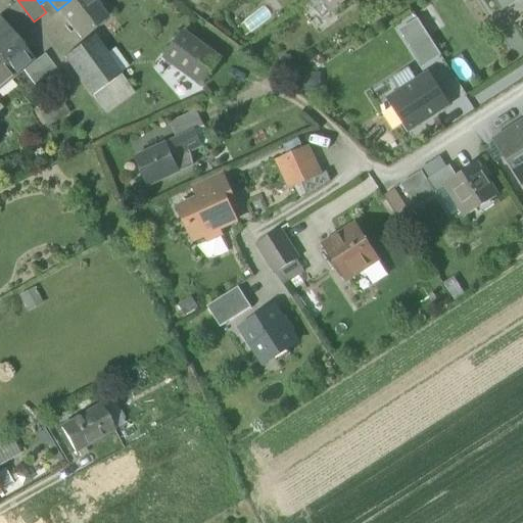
[(46,12),(51,18),(58,12),(57,10),(48,0),(45,0),(40,4),(46,12)]
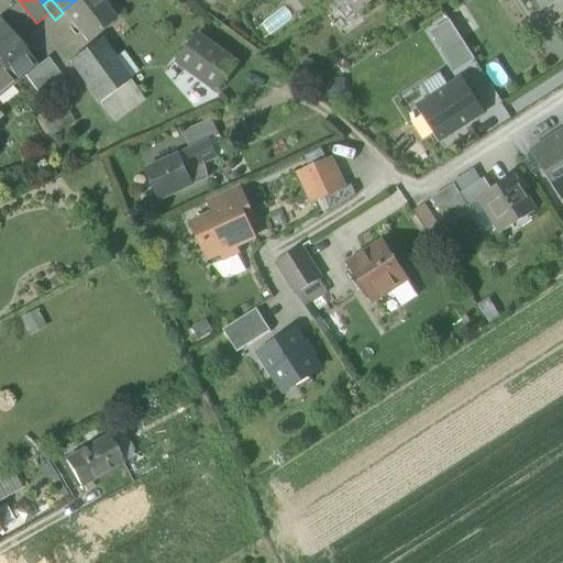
[(114,20),(99,0),(76,0),(62,11),(63,13),(86,42),(96,35),(114,20)]
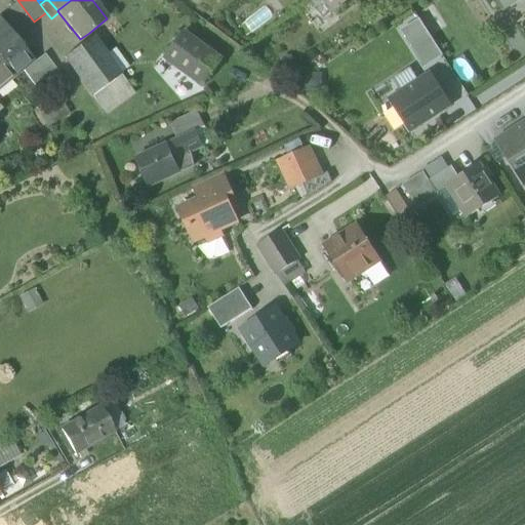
[(309,0),(324,19),(334,11),(324,0),(309,0)]
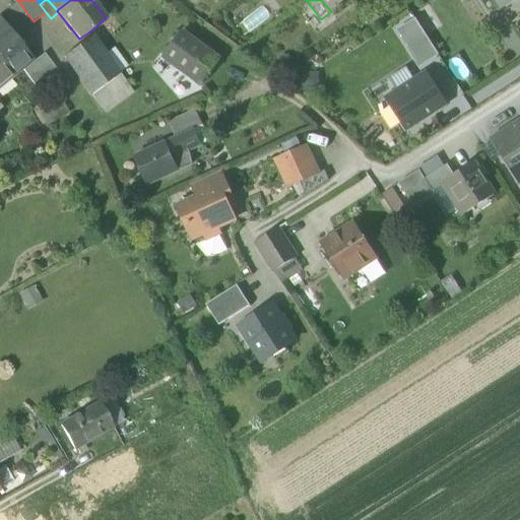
[(321,0),(331,11),(345,0),(321,0)]
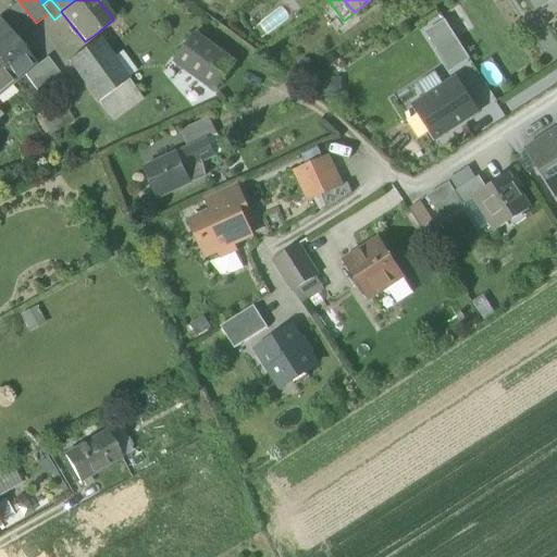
[(556,0),(524,0),(534,13),(555,0),(556,0)]
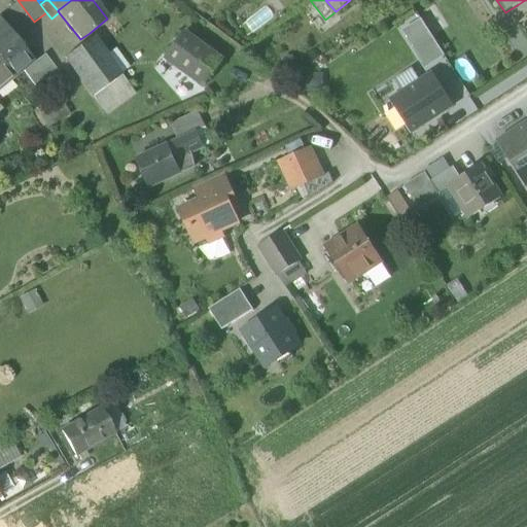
[(0,19),(0,61),(12,76),(22,69),(33,61),(0,19)]
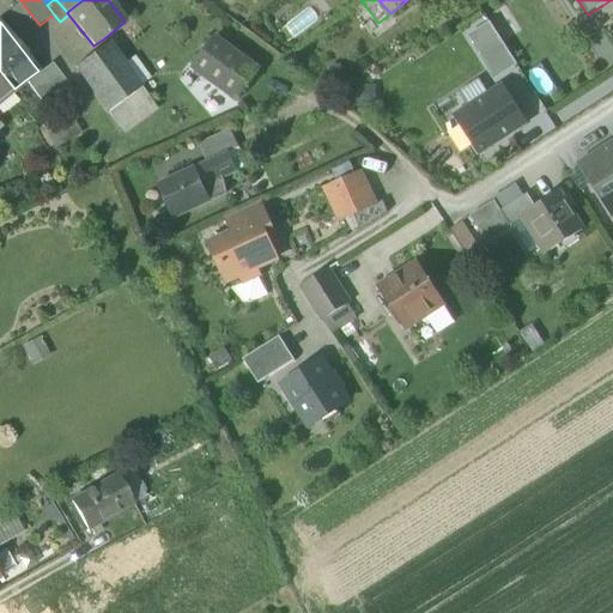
[(473,42),(493,29),(490,23),(469,36),(473,42)]
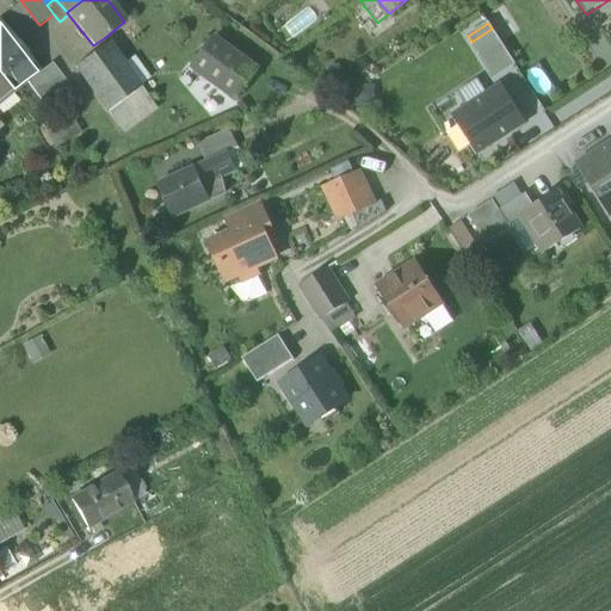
[(492,29),(471,42),(495,78),(516,66),(492,29)]
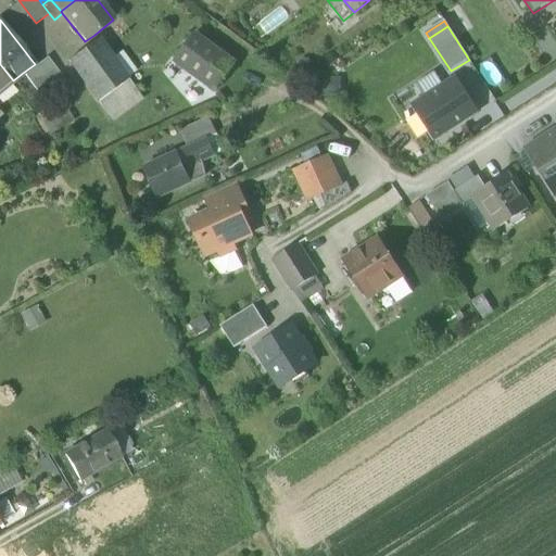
[(174,64),(214,95),(237,64),(196,34),(174,64)]
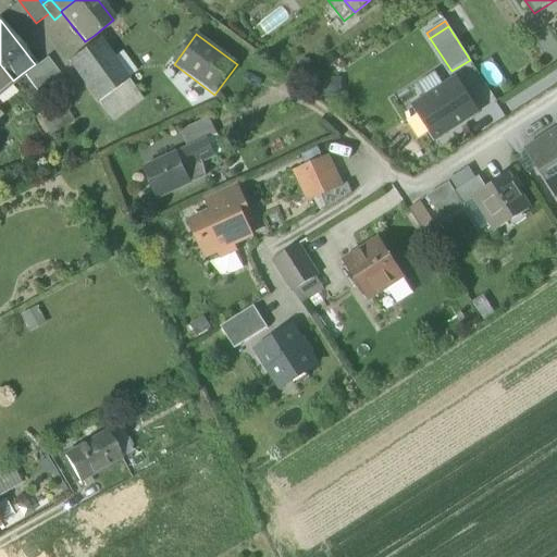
[(70,61),(98,102),(111,93),(127,81),(99,40),(70,61)]
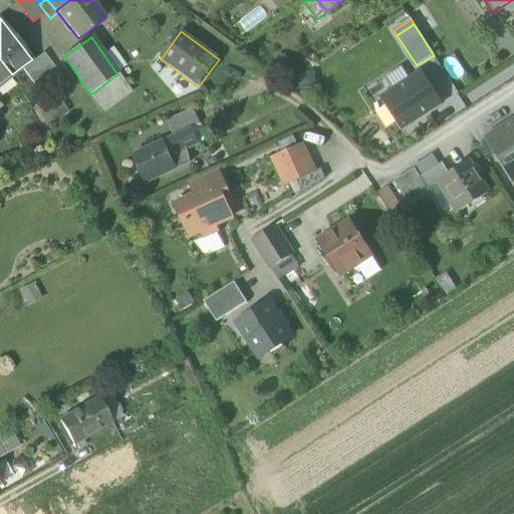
[(21,67),(35,85),(56,70),(44,55),(35,61),(32,59),(21,67)]
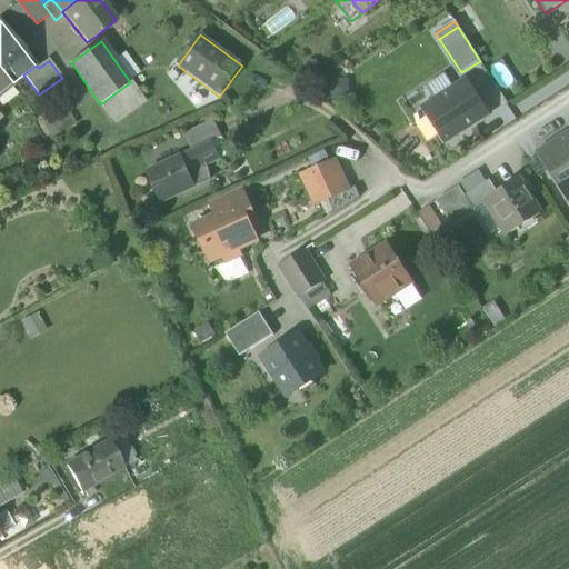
[(0,95),(15,83),(13,82),(0,66),(0,95)]
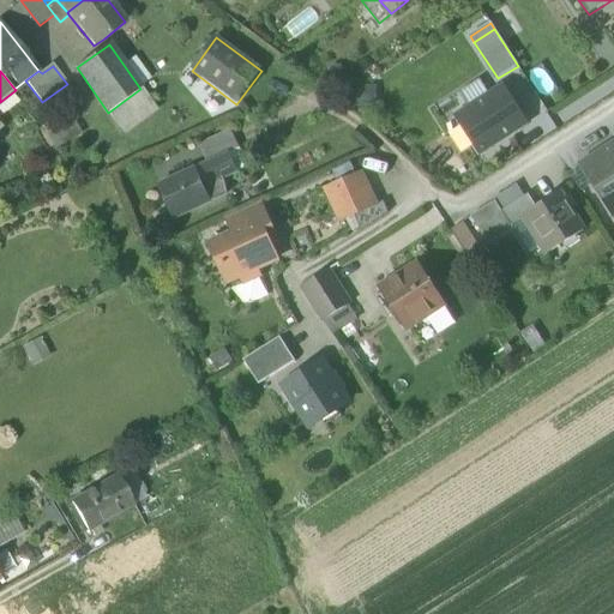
[(461,94),(471,110),(491,97),(480,80),(461,94)]
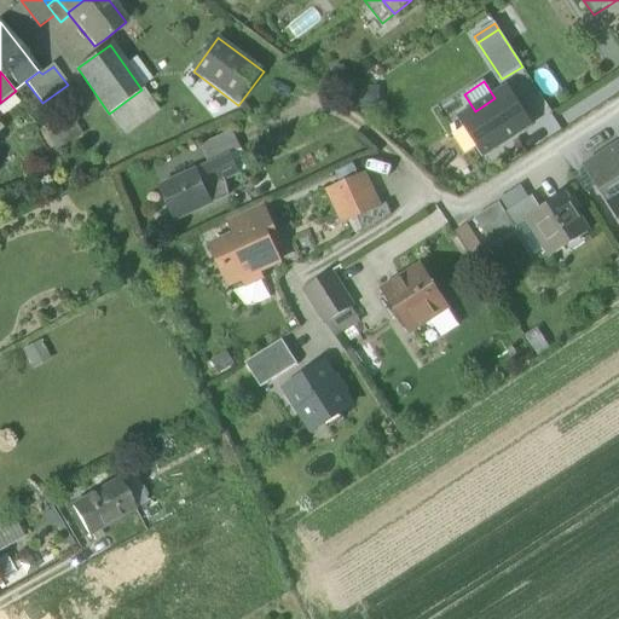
[(123,103),(138,123),(156,110),(142,90),(123,103)]
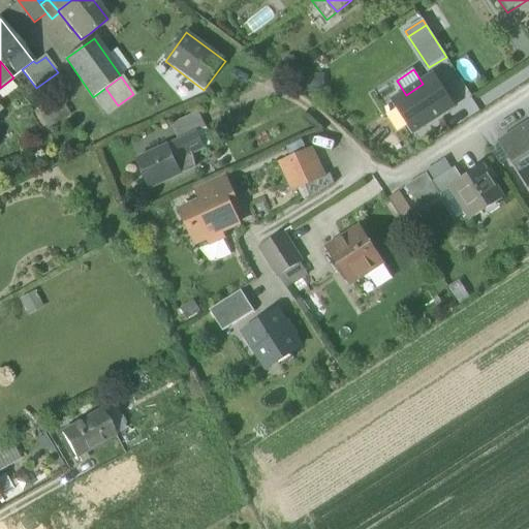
[(318,76),(304,76),(303,92),(318,92),(318,76)]
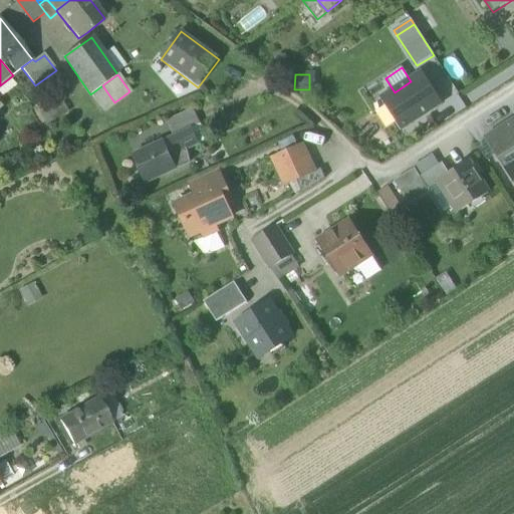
[(395,92),(382,99),(402,129),(441,103),(422,74),(411,81),(395,92)]
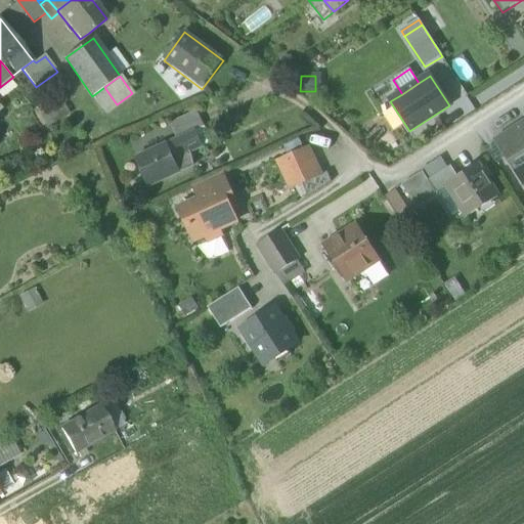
[(117,104),(104,87),(92,96),(104,113),(117,104)]
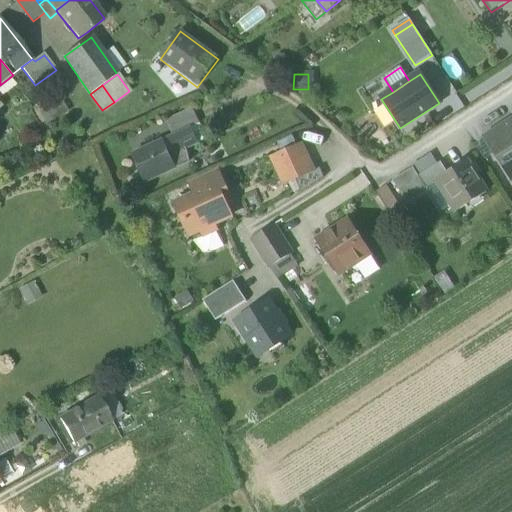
[(198,144),(206,140),(190,109),(165,121),(174,138),(191,129),(198,144)]
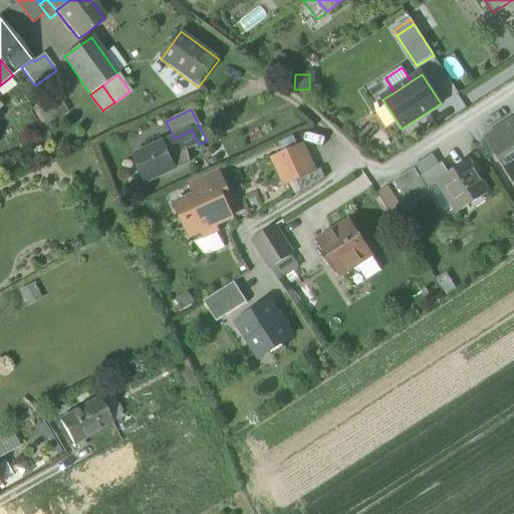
[(497,156),(513,182),(513,121),(487,140),(497,156)]
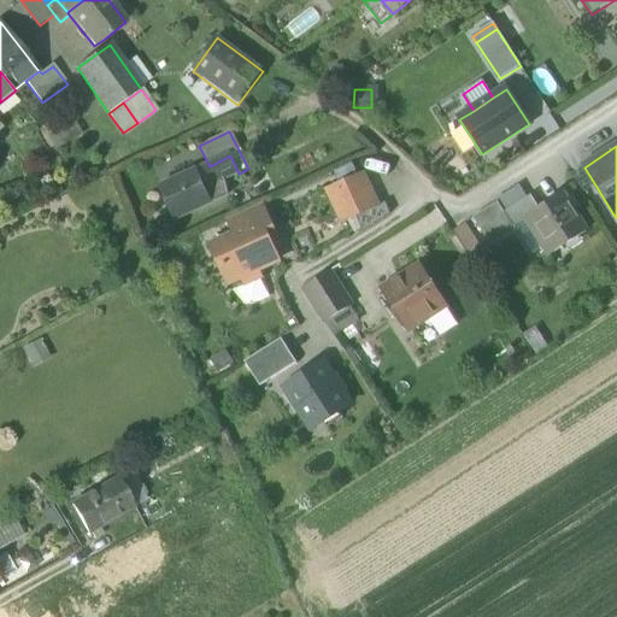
[(197,172),(205,189),(239,174),(230,156),(210,166),(197,172)]
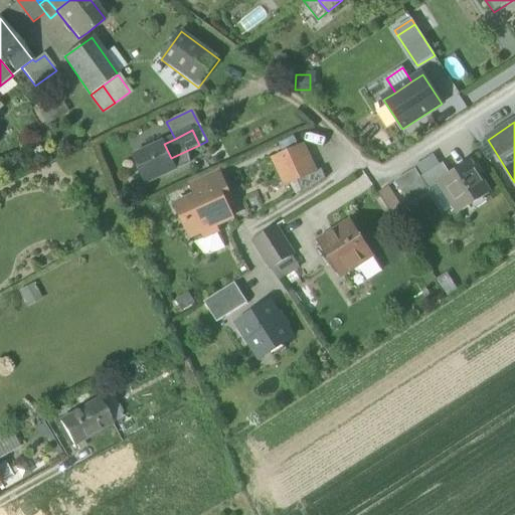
[(498,156),(488,140),(478,146),(488,162),(498,156)]
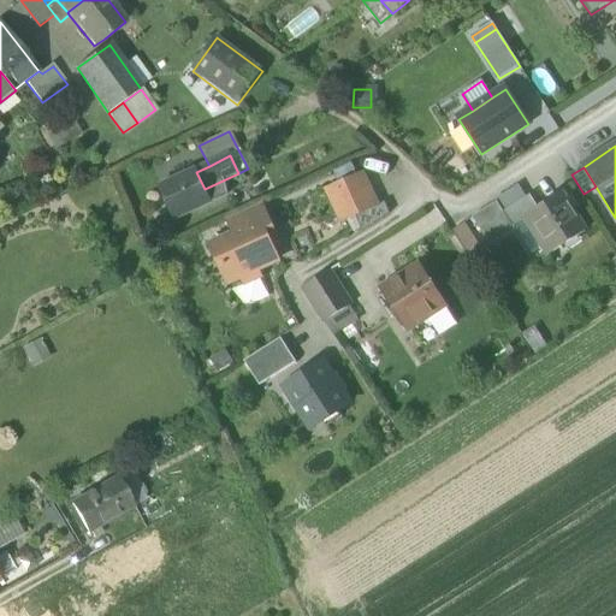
[(160,188),(176,221),(212,203),(205,189),(196,172),(196,171),(160,188)]
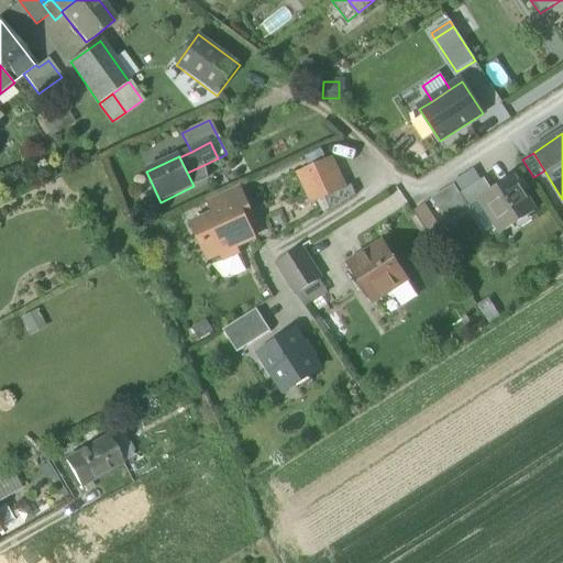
[(299,175),(312,203),(324,198),(344,189),(331,161),(299,175)]
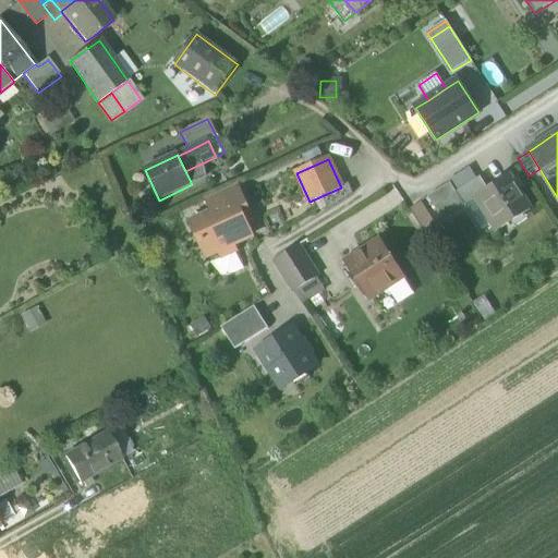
[(449,181),(450,184),(457,193),(477,180),(470,168),(449,181)]
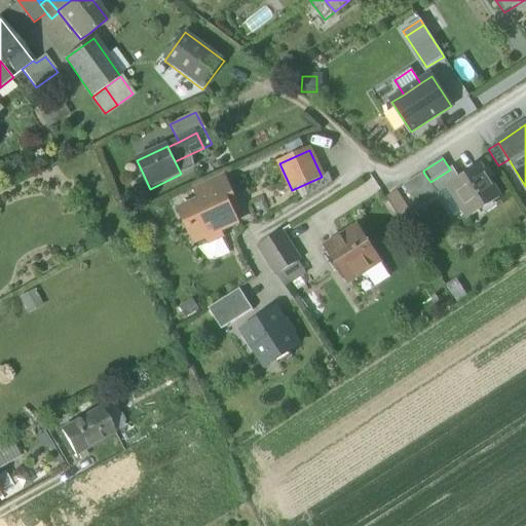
[(463,202),(473,217),(500,199),(480,166),(460,179),(452,184),(453,185),(463,202)]
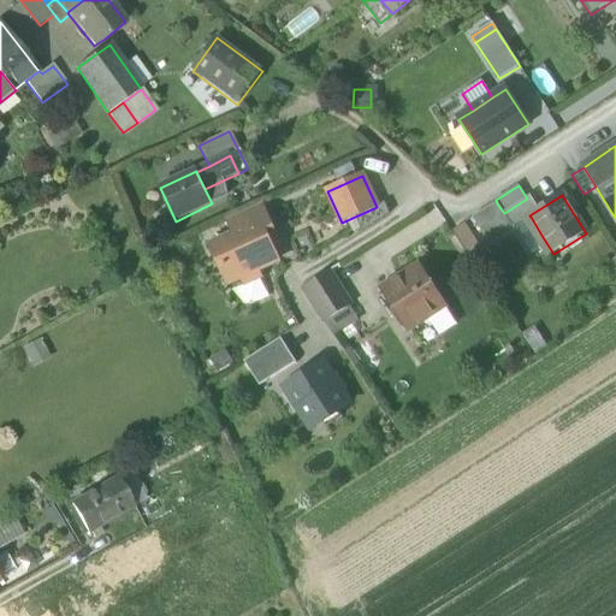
[(504,213),(513,227),(531,217),(529,215),(539,209),(531,196),(527,199),(504,213)]
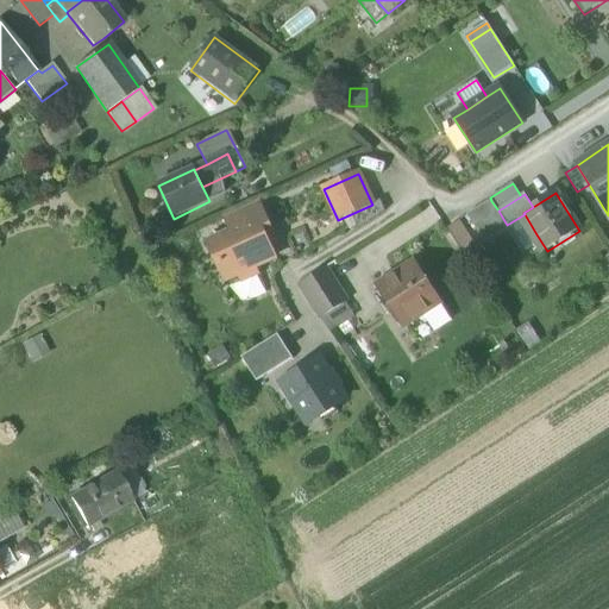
[(387,213),(381,201),(372,205),(351,214),(358,231),(387,213)]
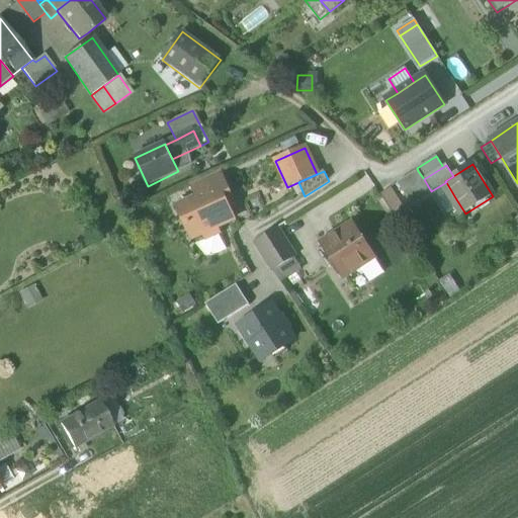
[(433,194),(431,191),(424,179),(418,171),(398,184),(413,207),(433,194)]
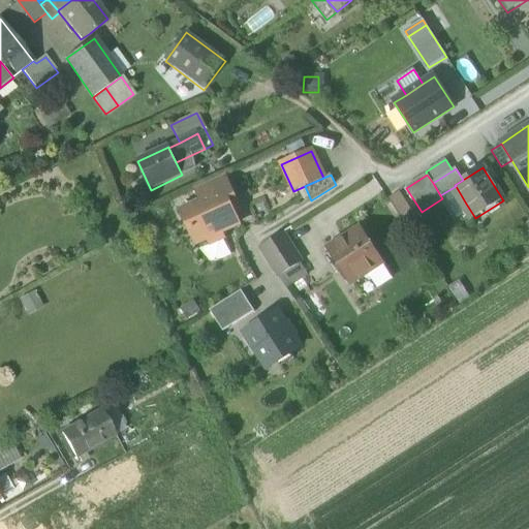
[(194,190),(200,204),(230,190),(224,177),(194,190)]
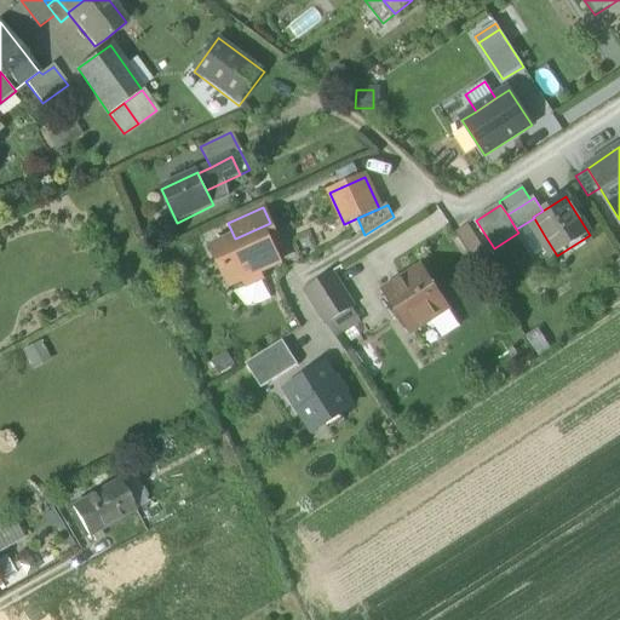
[(516,229),(518,233),(529,250),(546,239),(534,218),(516,229)]
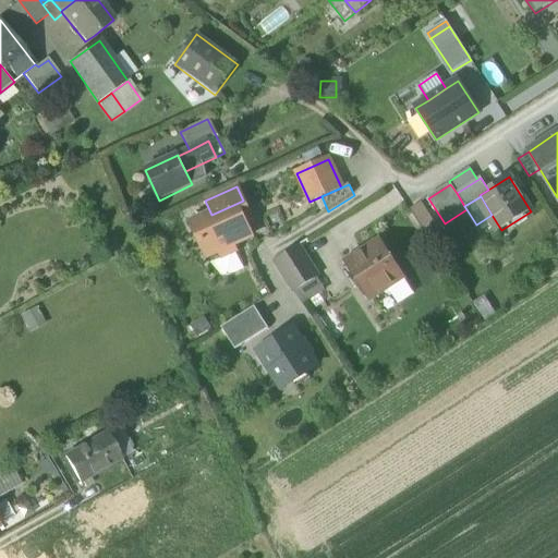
[(253,238),(243,218),(240,209),(245,207),(243,201),(211,215),(191,225),(199,243),(203,242),(204,243),(205,242),(211,256),(253,238)]
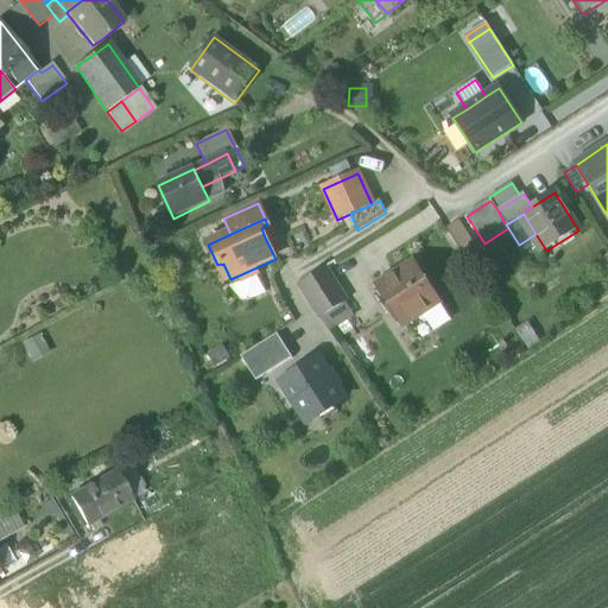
[(475,246),(460,221),(448,228),(463,253),(475,246)]
